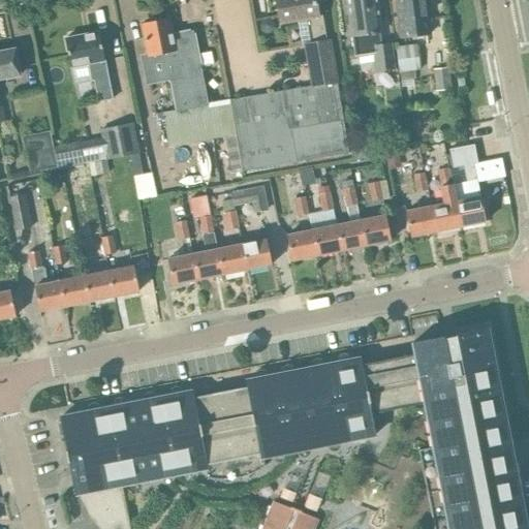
[(229,99),(242,172),(349,153),(330,40),(328,40),(322,14),(318,16),(315,0),(276,0),(280,23),(306,19),(310,43),(305,44),(312,86),(229,99)]
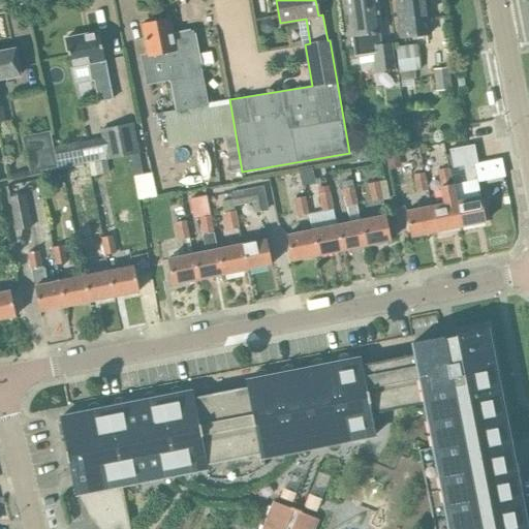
[(374,54),(376,71),(396,68),(392,42),(382,43),(380,31),(382,31),(378,0),(346,0),(354,57),(374,54)]
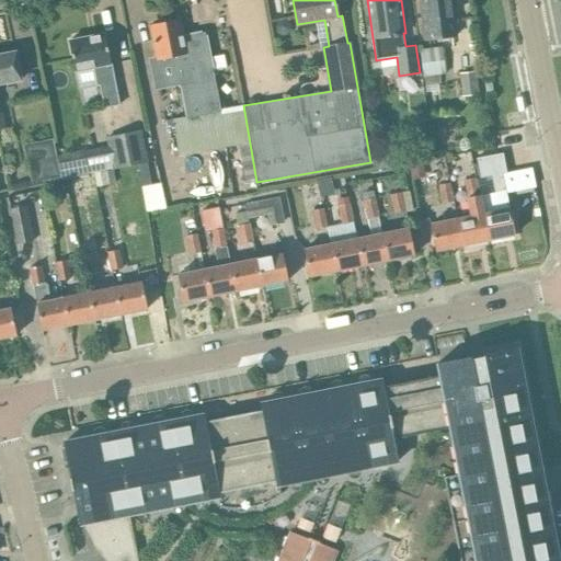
[(420,0),(424,38),(456,35),(451,0),(420,0)]
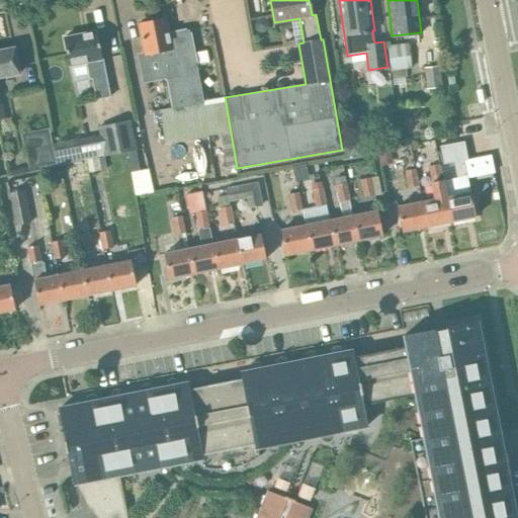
[(228,169),(237,168),(225,97),(202,101),(196,68),(189,29),(168,33),(165,17),(139,22),(145,53),(137,54),(143,83),(168,78),(174,107),(160,110),(165,142),(222,133),(228,169)]
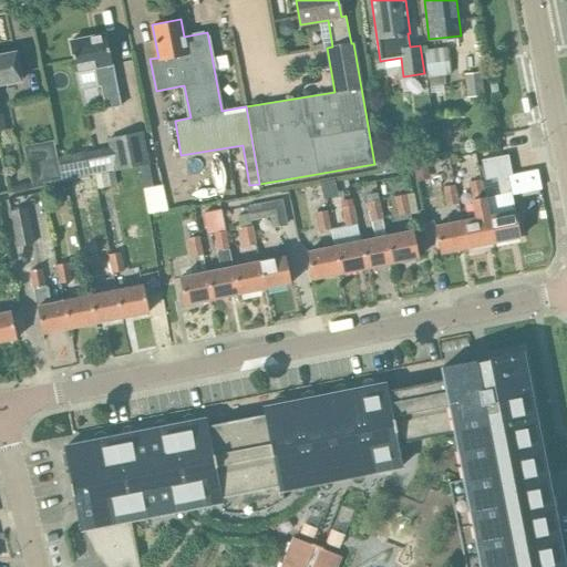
[(282,21),(279,26),(279,32),(285,35),(291,35),(295,30),(294,23),(289,20),(282,21)]
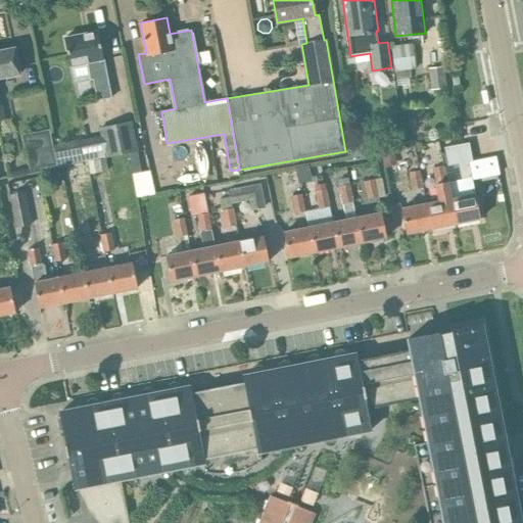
[(97,32),(64,38),(69,67),(88,63),(91,80),(93,80),(97,101),(111,99),(107,76),(104,76),(102,60),(103,60),(97,32)]
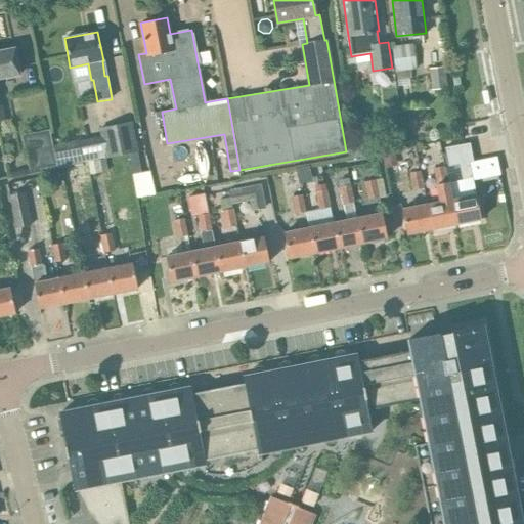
[(397,79),(411,76),(410,70),(417,69),(413,43),(392,46),(397,79)]
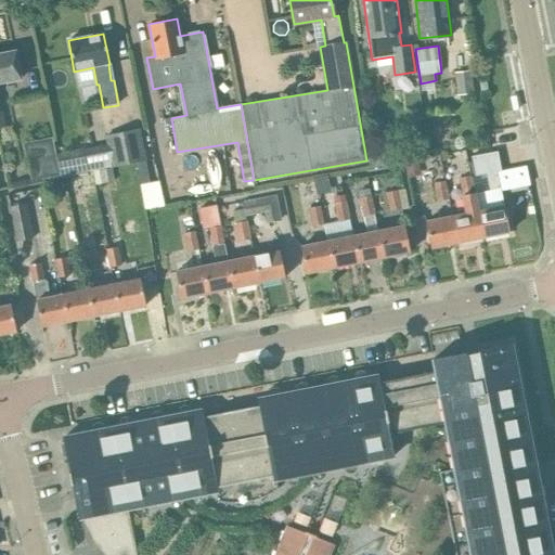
[(0,53),(0,84),(21,79),(15,51),(0,53)]
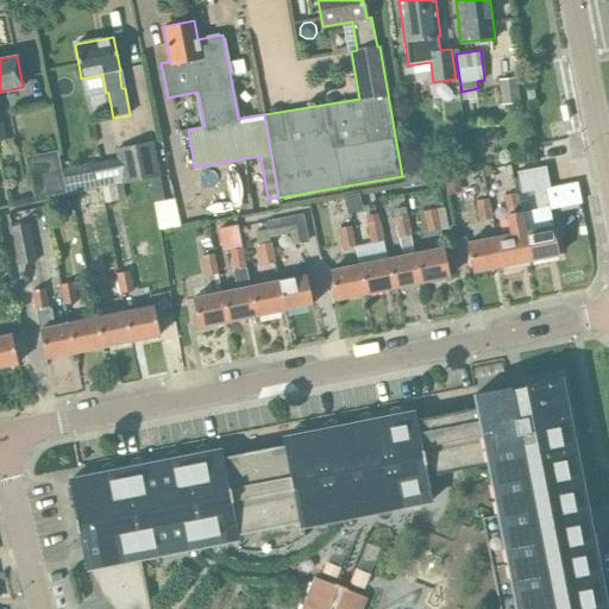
[(500,80),(503,105),(520,102),(516,77),(500,80)]
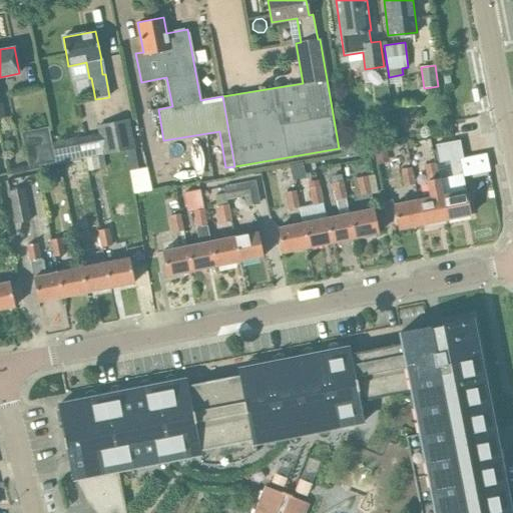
[(98,127),(103,154),(104,154),(135,148),(129,121),(98,127)]
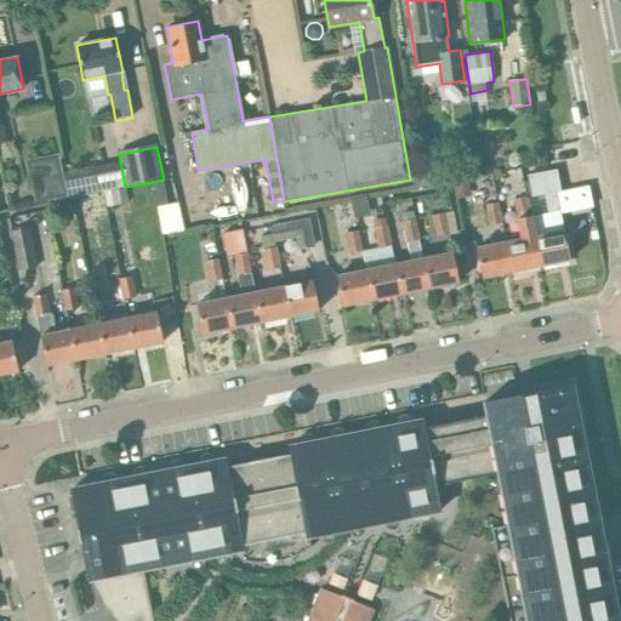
[(95,166),(63,172),(68,195),(68,198),(72,198),(87,194),(100,192),(95,166)]
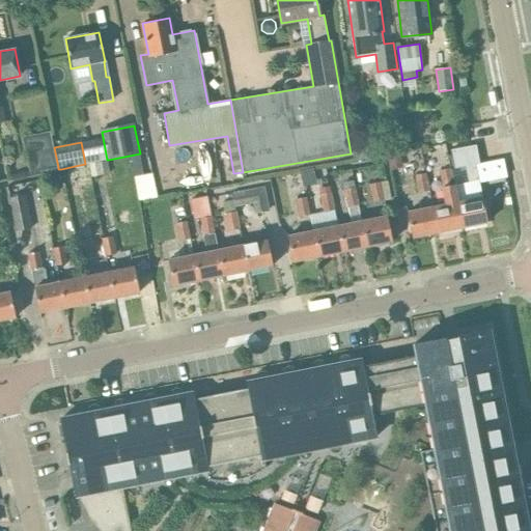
[(54,149),(39,151),(43,170),(57,168),(54,149)]
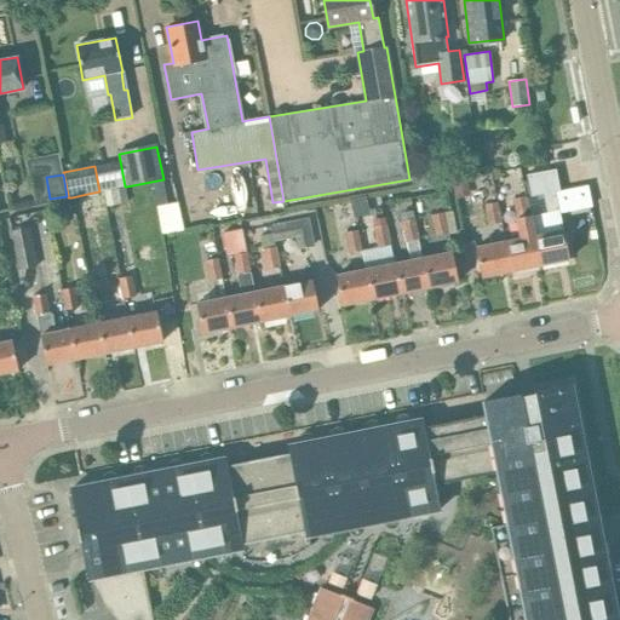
[(532,181),(534,195),(543,194),(546,213),(545,213),(549,233),(534,235),(540,265),(547,264),(547,268),(558,265),(558,262),(568,259),(555,191),(558,190),(555,176),(532,181)]
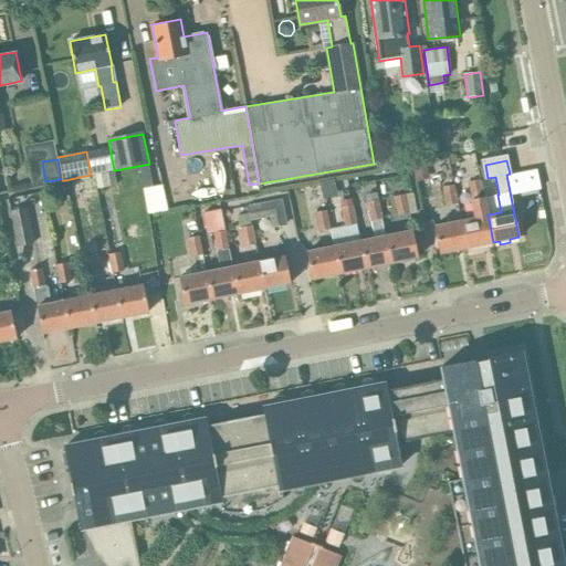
[(426,163),(412,165),(416,181),(429,178),(426,163)]
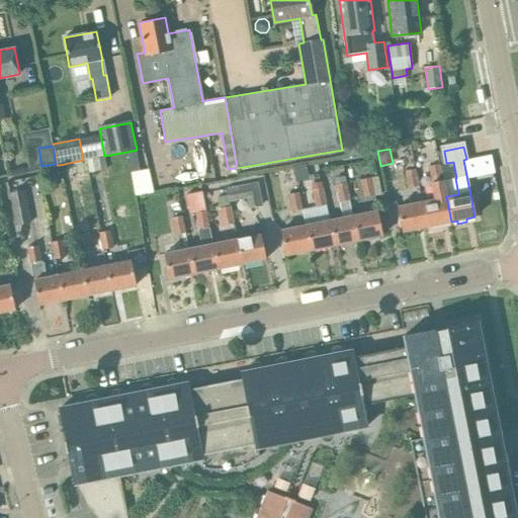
[(104,156),(87,160),(89,172),(107,169),(105,156),(104,156)]
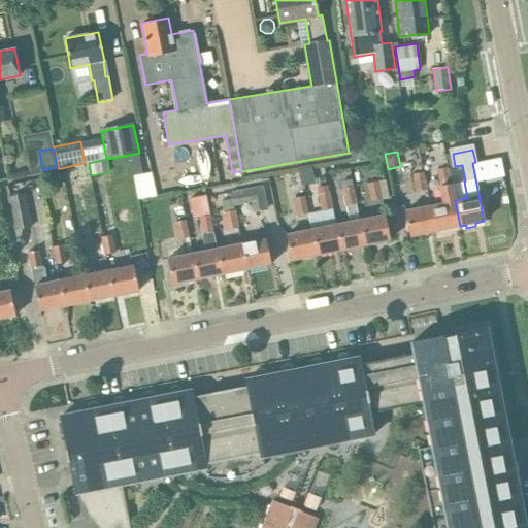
[(483,164),(482,164),(485,182),(504,177),(500,159),(483,162),(483,164)]
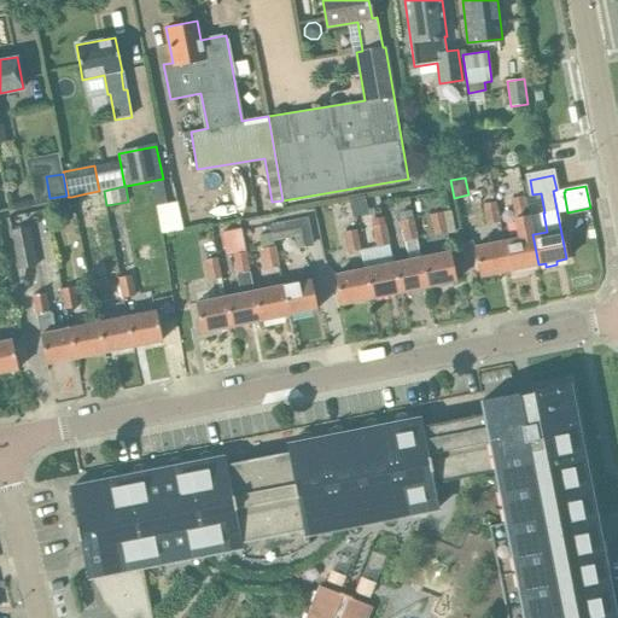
[(518,238),(503,240),(509,270),(517,268),(518,273),(529,270),(528,267),(538,264),(532,234),(525,196),(511,198),(518,238)]
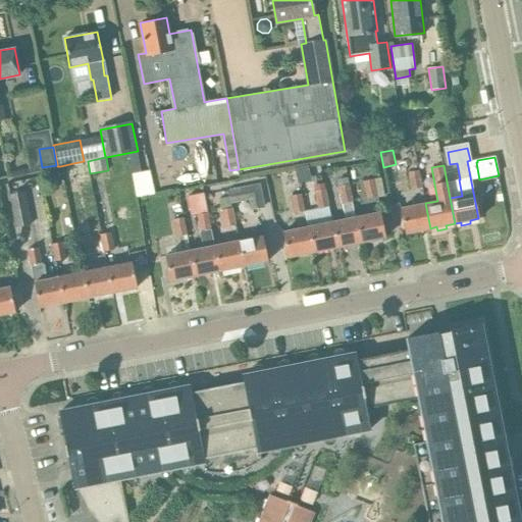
[(136,196),(155,194),(152,169),(133,171),(136,196)]
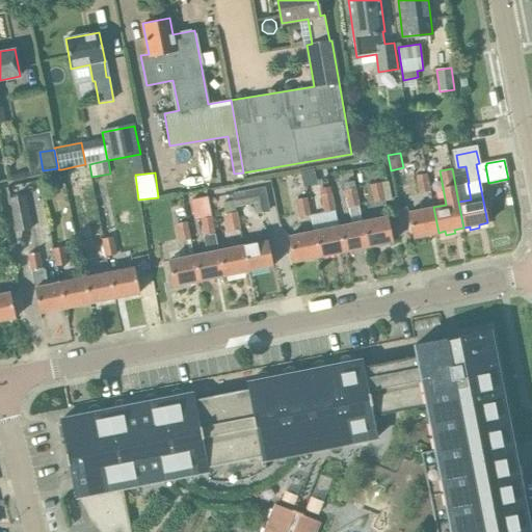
[(416,176),(420,193),(431,191),(427,173),(416,176)]
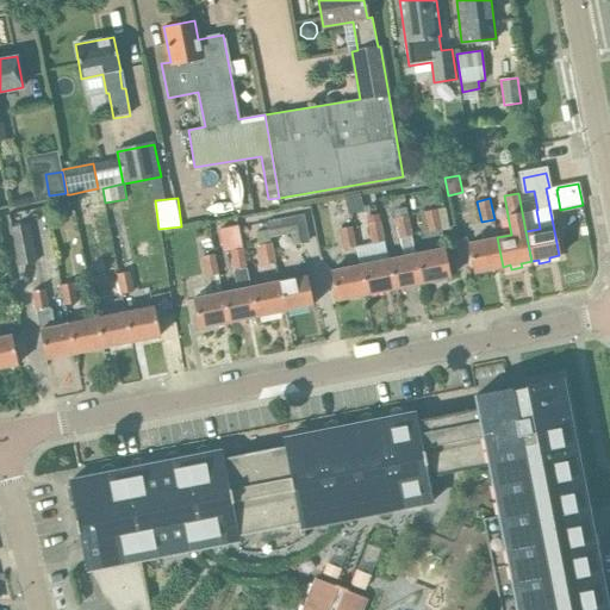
[(437,210),(423,212),(428,231),(441,229),(437,210)]
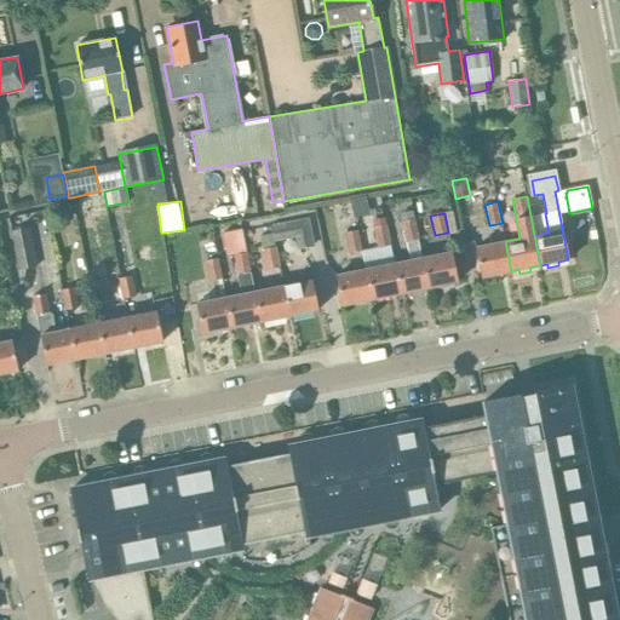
[(348,246),(349,253),(362,251),(359,230),(352,231),(349,214),(327,219),(333,250),(348,246)]
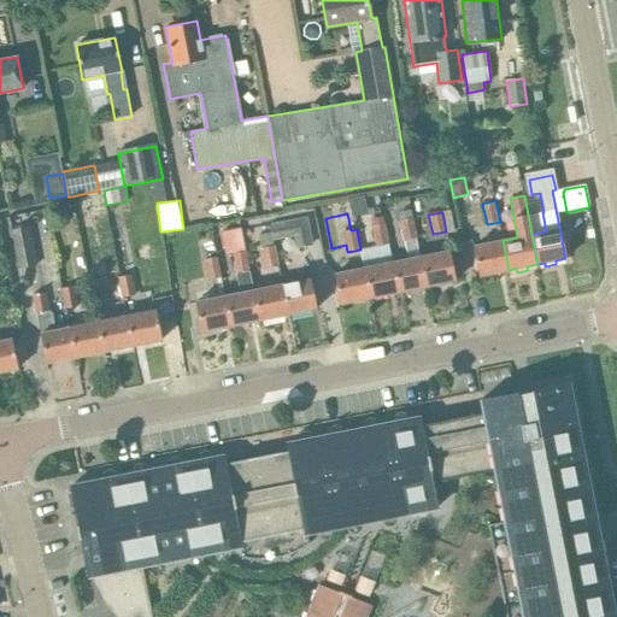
[(270,223),(271,233),(274,240),(294,236),(295,247),(312,244),(307,217),(270,223)]
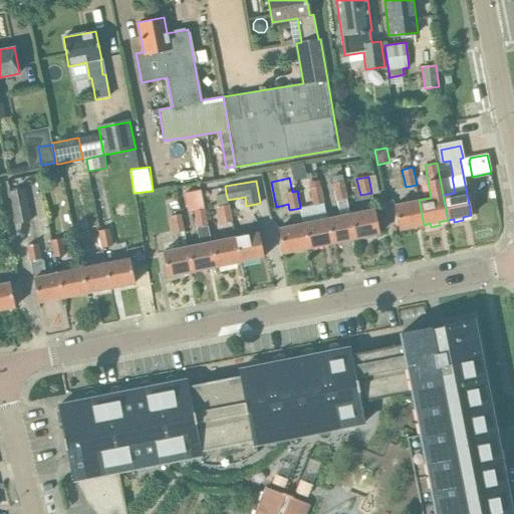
[(334,183),(332,183),(335,200),(336,200),(346,198),(347,198),(344,181),(343,181),(334,183)]
